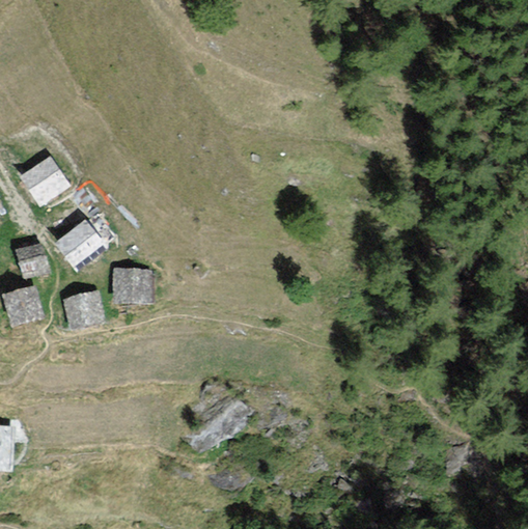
[(63,183),(46,158),(20,176),(29,189),(37,201),(63,183)]
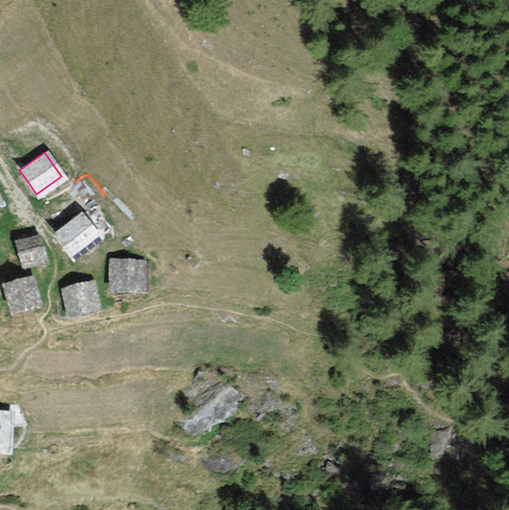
[(97,236),(80,213),(53,233),(62,244),(70,256),(97,236)]
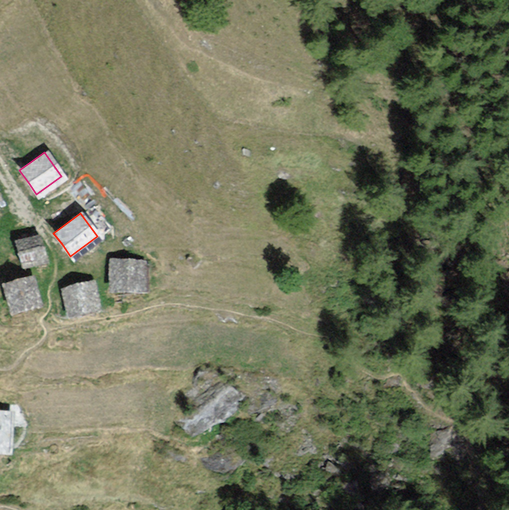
[(42,258),(36,235),(14,240),(20,263),(33,260),(42,258)]
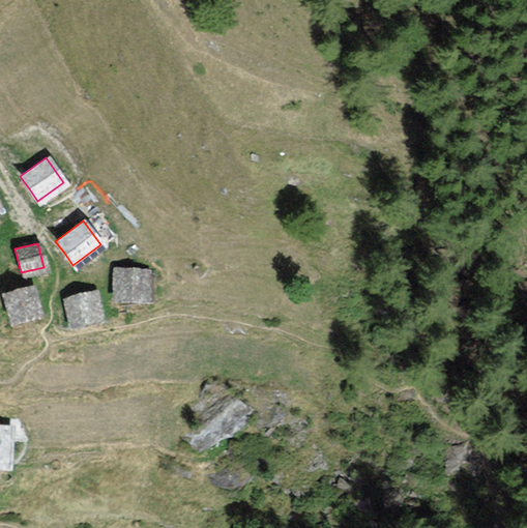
[(147,268),(114,267),(113,296),(129,297),(147,297),(147,268)]
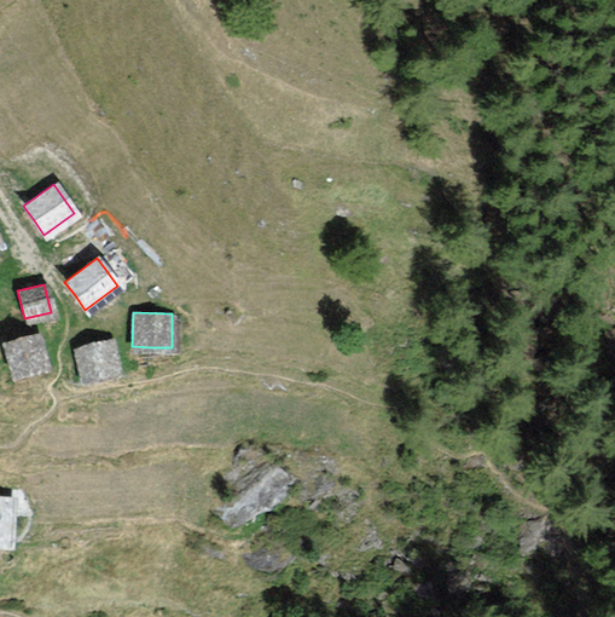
[(45,369),(35,333),(5,340),(15,376),(28,374),(45,369)]
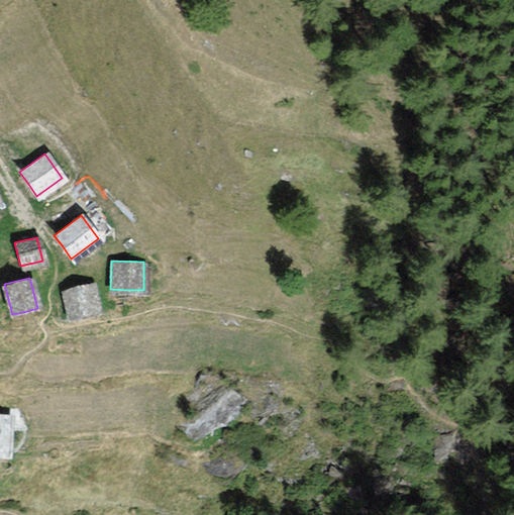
[(97,308),(91,283),(61,290),(68,316),(97,308)]
